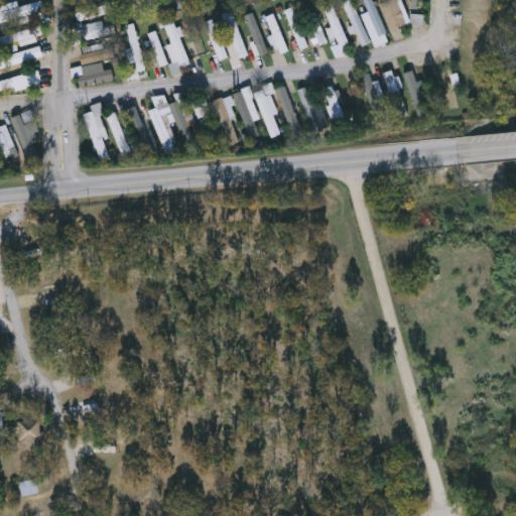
[(342,4),(350,0),(352,0),(372,42),(362,47),(342,4)]
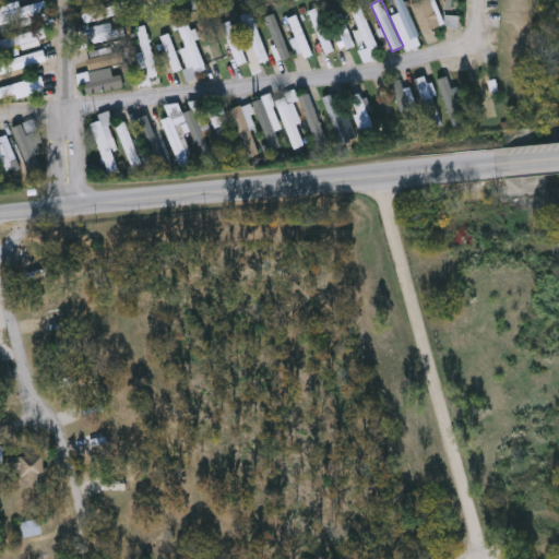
[(429,0),(444,23),(427,33),(412,8),(423,0),(429,0)]
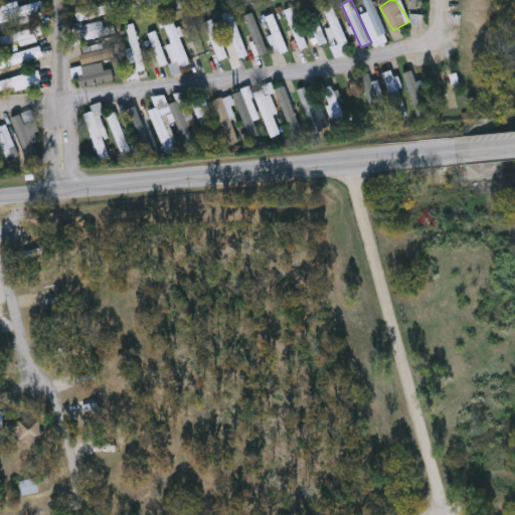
[(0,12),(41,3),(43,12),(0,22),(0,12)]
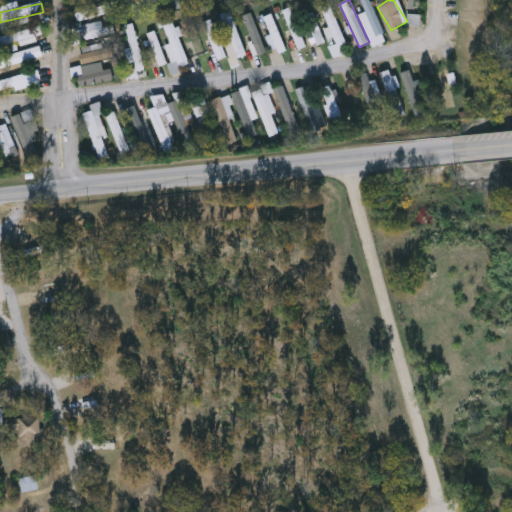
[(331,5),(347,43),(341,45),(344,54),(334,58),(329,46),(335,43),(321,9),(331,5)]
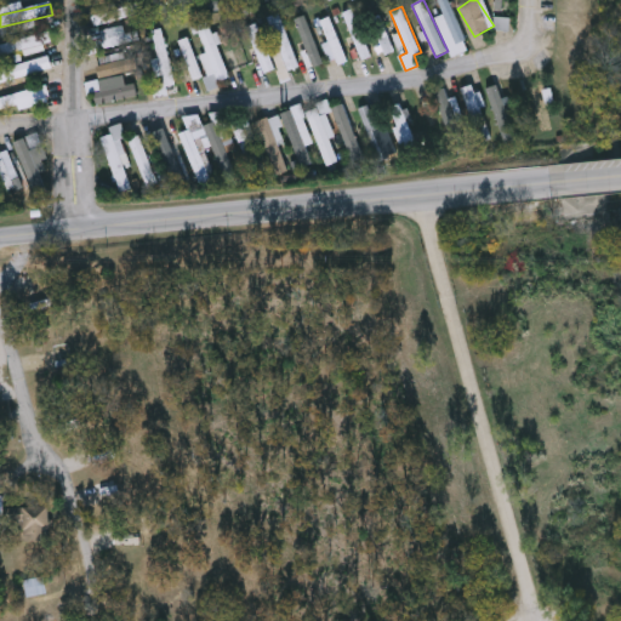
[(360,61),(343,13),(354,10),(371,57),(360,61)]
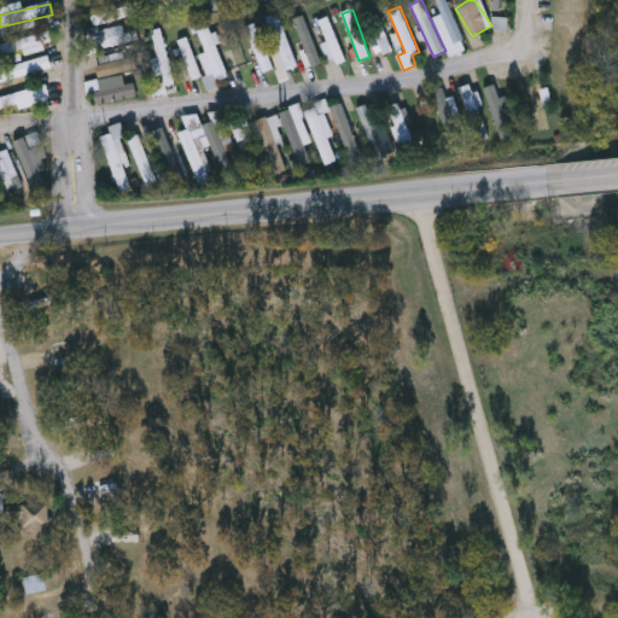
[(100,23),(98,16),(110,12),(112,18),(100,23)]
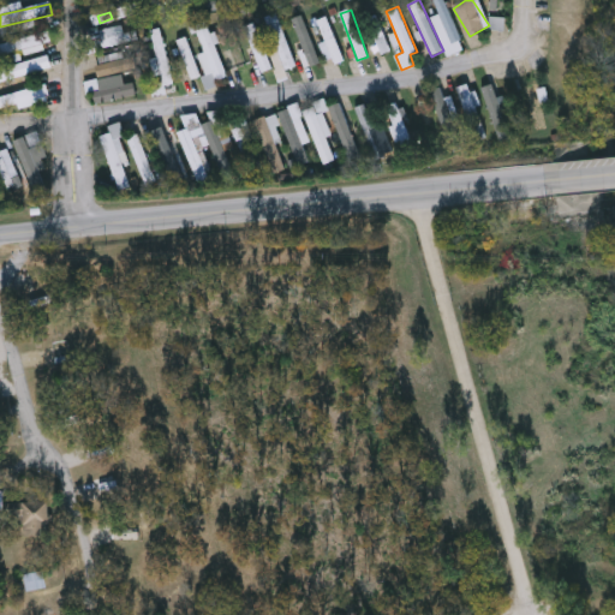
[(298,66),(287,71),(264,19),(275,15),(298,66)]
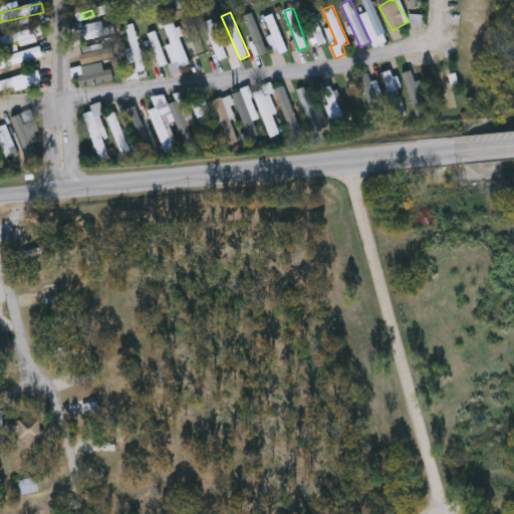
[(326,43),(317,46),(306,15),(315,12),(326,43)]
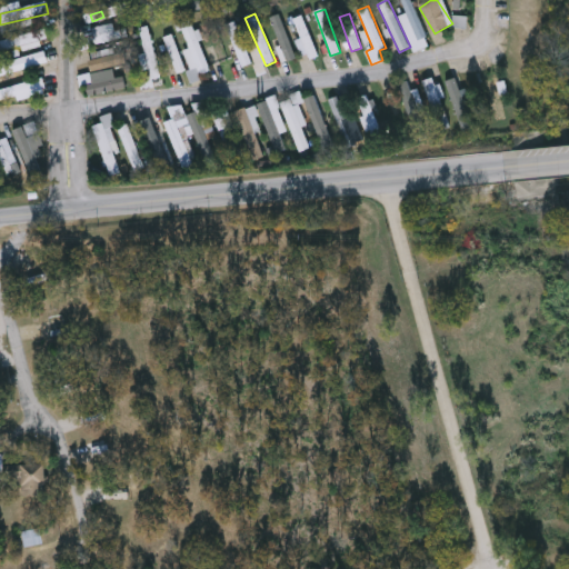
[(298,57),(287,62),(268,19),(279,15),(298,57)]
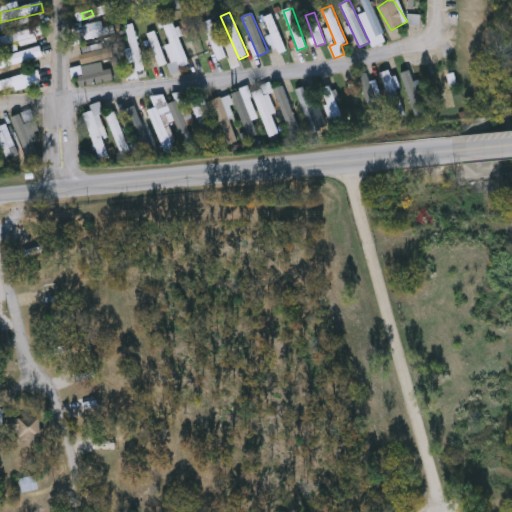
[(261,19),(272,14),(288,50),(278,55),(261,19)]
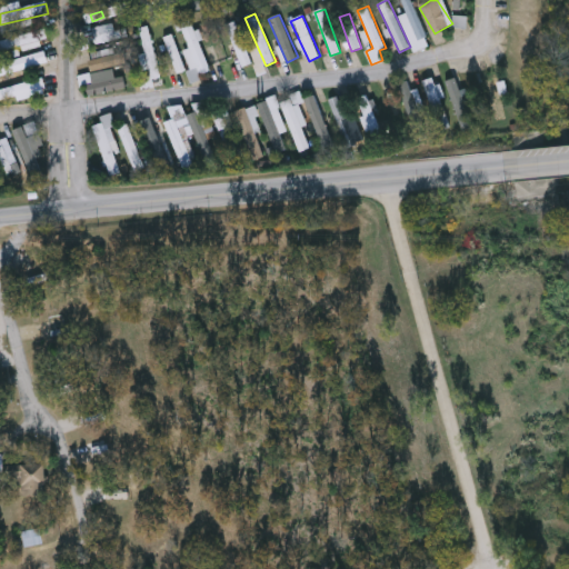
[(188,49),(179,25),(192,20),(211,72),(192,79),(183,51),(188,49)]
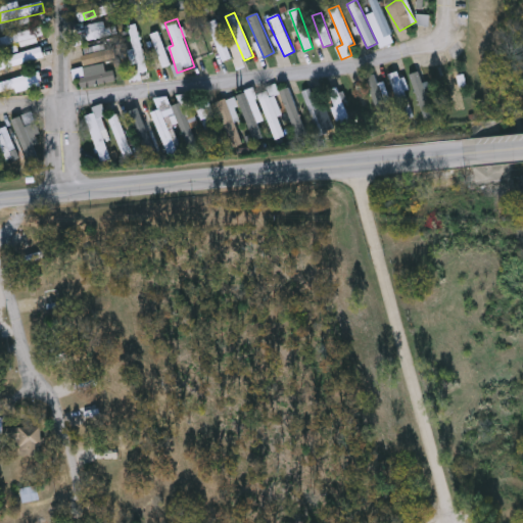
[(149,69),(139,73),(125,28),(136,25),(149,69)]
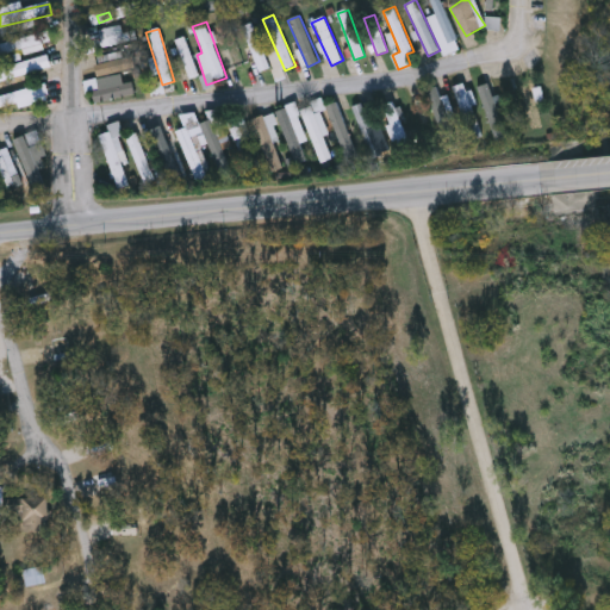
[(98,49),(95,41),(136,30),(138,38),(98,49)]
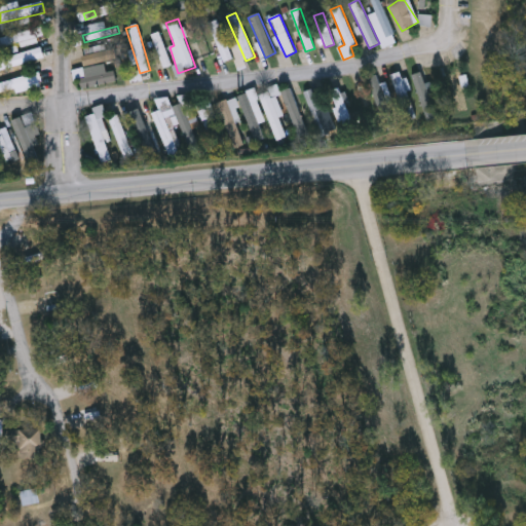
[(213,32),(220,28),(234,58),(227,61),(213,32)]
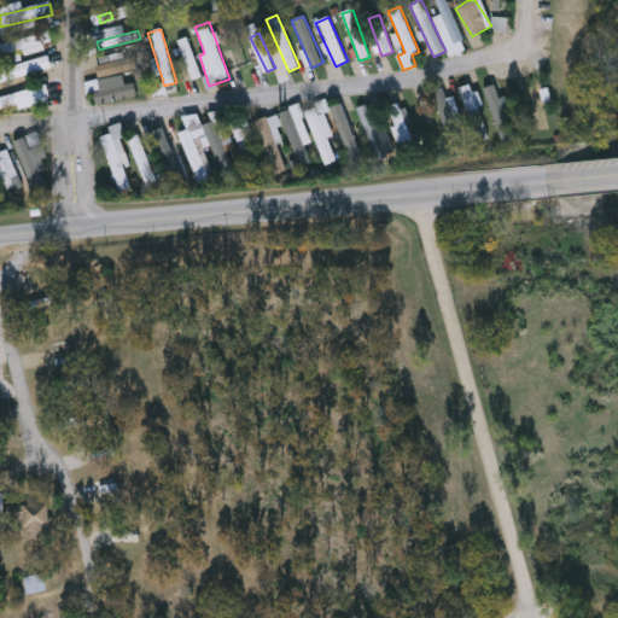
[(178,42),(186,39),(203,76),(193,80),(178,42)]
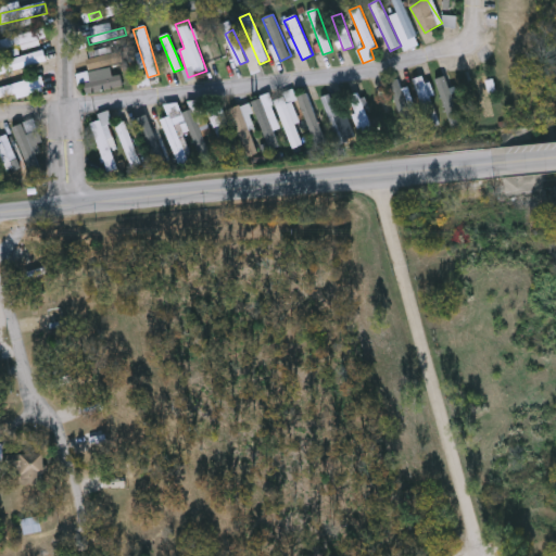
[(87,57),(121,50),(123,62),(89,67),(87,57)]
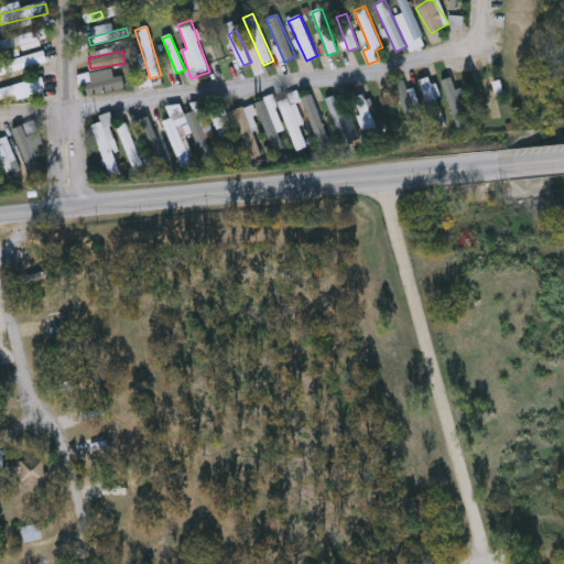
[(9,71),(0,73),(0,62),(7,61),(9,71)]
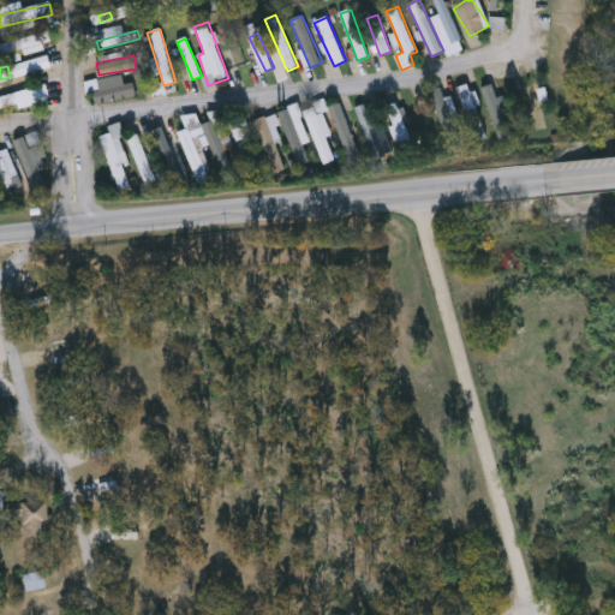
[(525,85),(542,82),(547,101),(542,102),(548,130),(536,132),(525,85)]
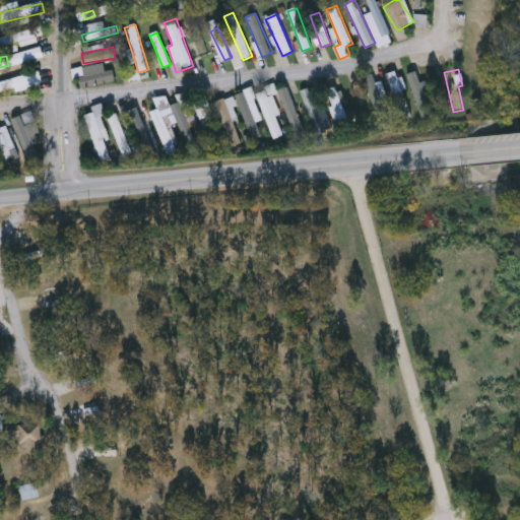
[(116,81),(80,87),(78,76),(114,70),(116,81)]
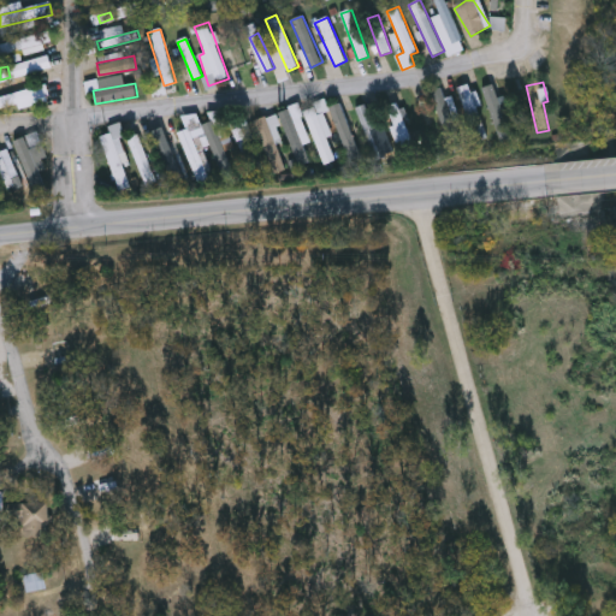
[(487,137),(474,141),(457,88),(471,84),(487,137)]
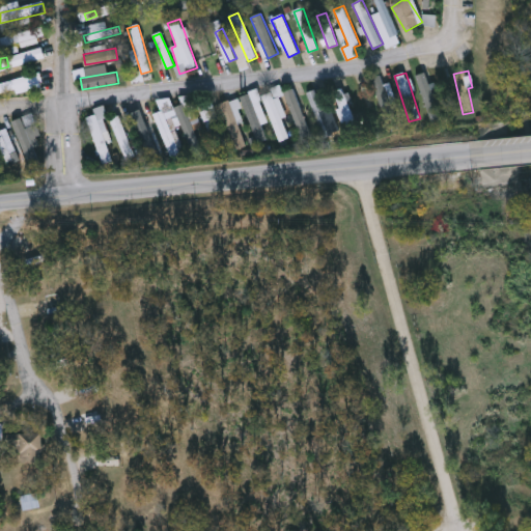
[(372,78),(383,75),(399,128),(388,131),(372,78)]
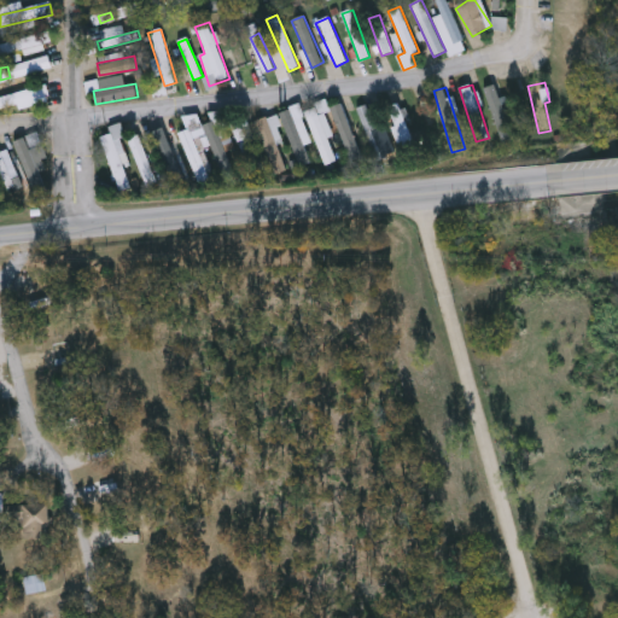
[(45,98),(0,105),(0,94),(44,88),(45,98)]
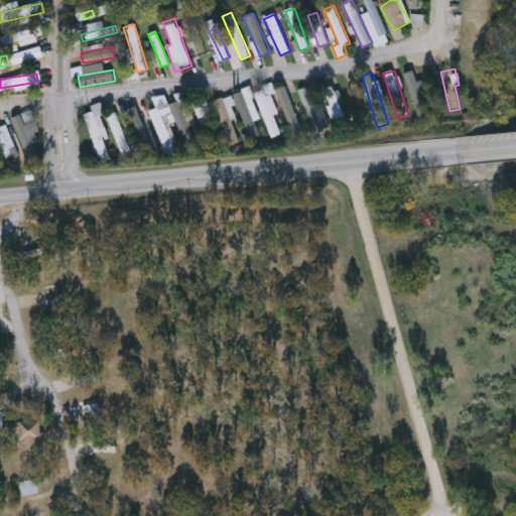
[(350,126),(339,131),(321,91),(333,86),(350,126)]
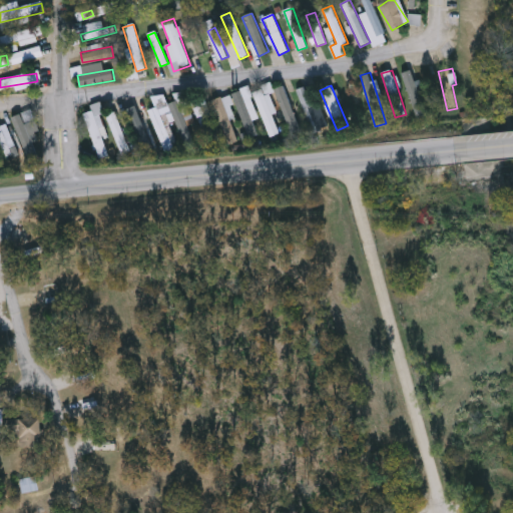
[(277,88),(286,86),(300,131),(290,134),(277,88)]
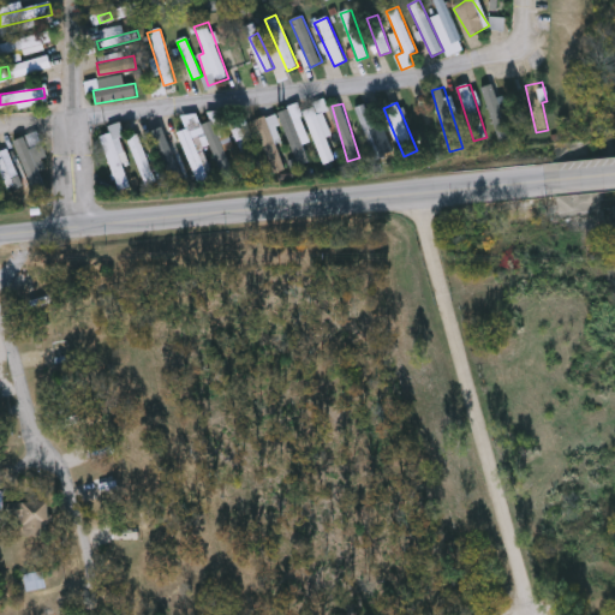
[(357,108),(369,103),(387,157),(374,161),(357,108)]
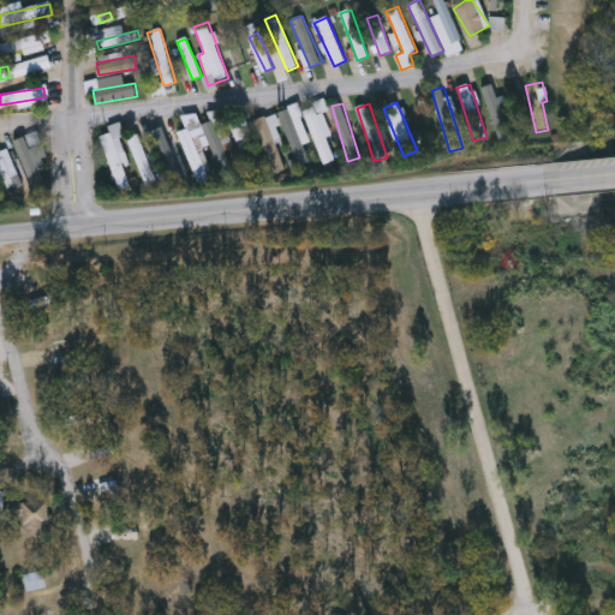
[(279,112),(299,105),(302,112),(320,106),(338,160),(321,165),(314,142),(304,145),(310,162),(298,167),(279,112)]
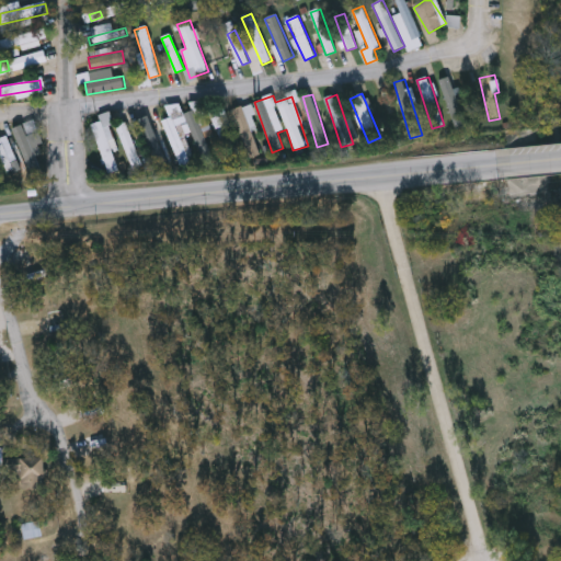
[(263,153),(249,159),(232,110),(248,105),(263,153)]
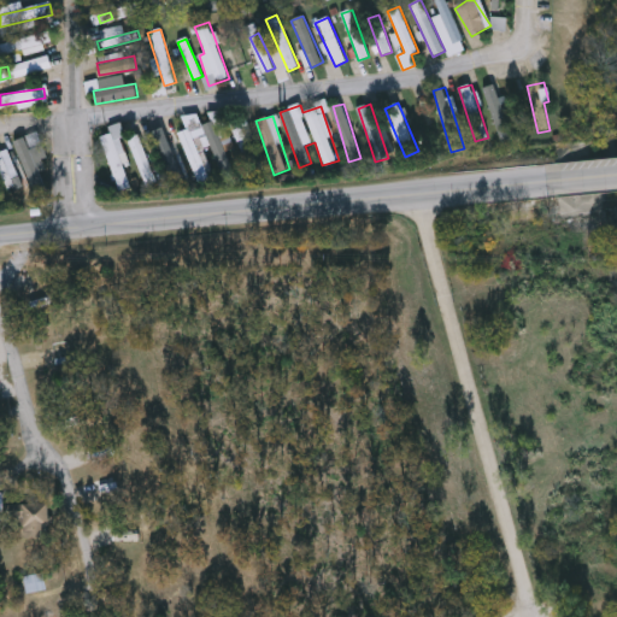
[(240,119),(262,160),(250,166),(228,125),(240,119)]
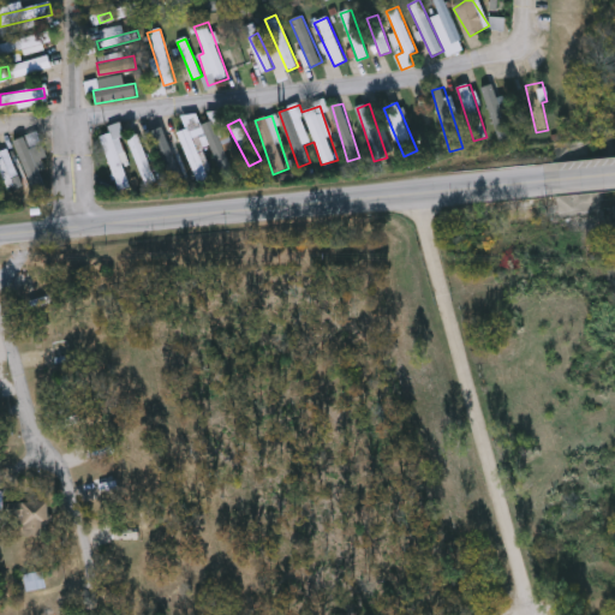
[(203,125),(213,121),(234,175),(225,179),(203,125)]
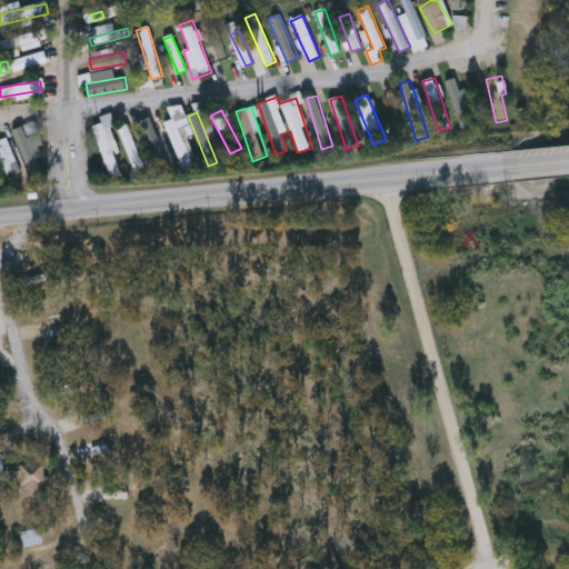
[(123,171),(109,176),(93,126),(102,123),(100,116),(106,115),(123,171)]
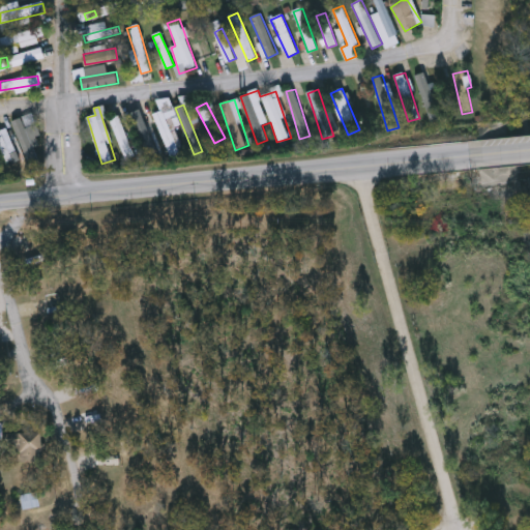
[(182,156),(172,160),(153,114),(164,110),(182,156)]
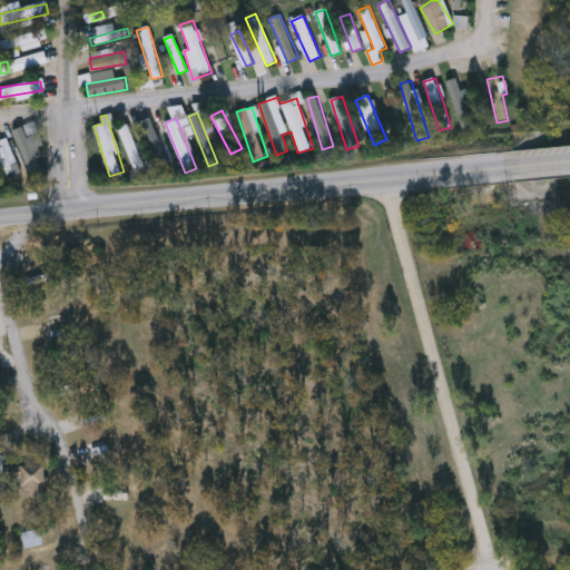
[(166,168),(155,170),(143,123),(153,120),(166,168)]
